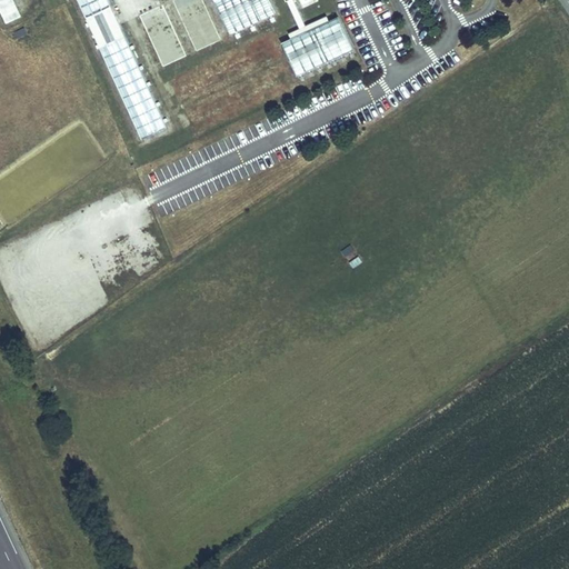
[(0,0),(0,13),(5,25),(21,18),(13,0),(0,0)]
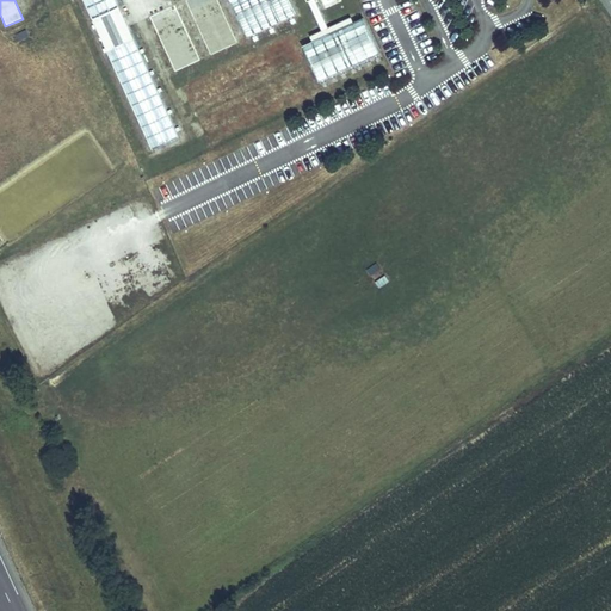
[(86,0),(149,142),(177,131),(118,0),(86,0)]
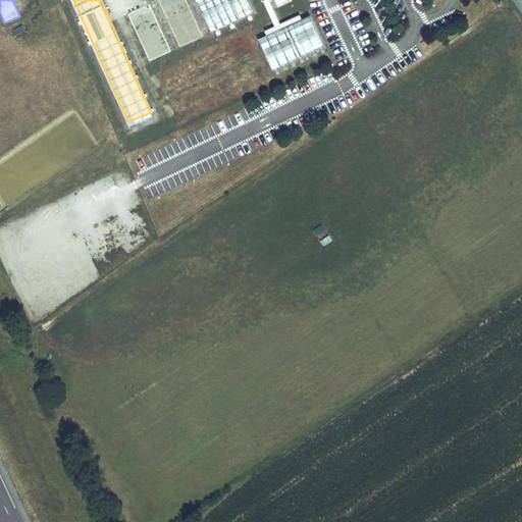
[(148,0),(127,9),(148,56),(169,47),(148,0)]
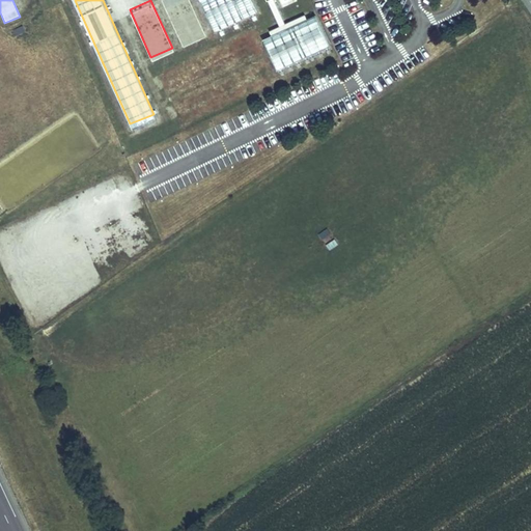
[(189,0),(162,0),(182,44),(204,33),(189,0)]
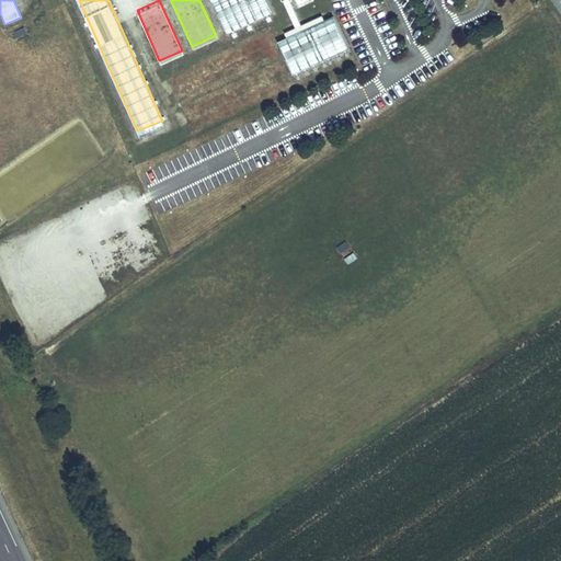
[(213,0),(227,31),(272,11),(266,0),(213,0)]
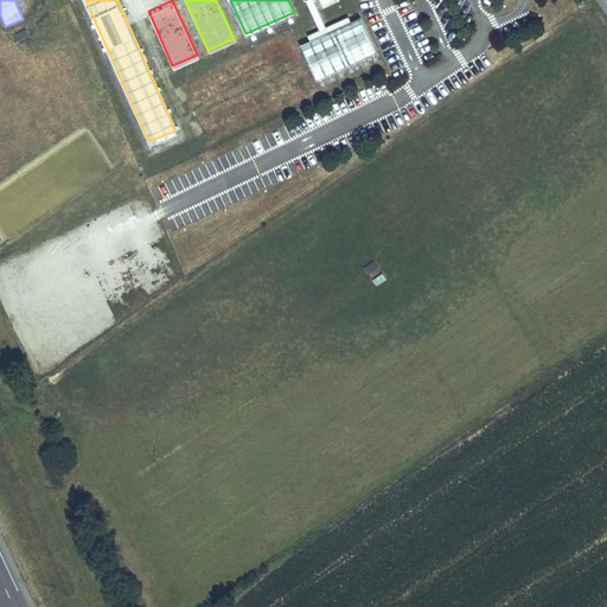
[(312,0),(305,0),(317,27),(324,24),(312,0)]
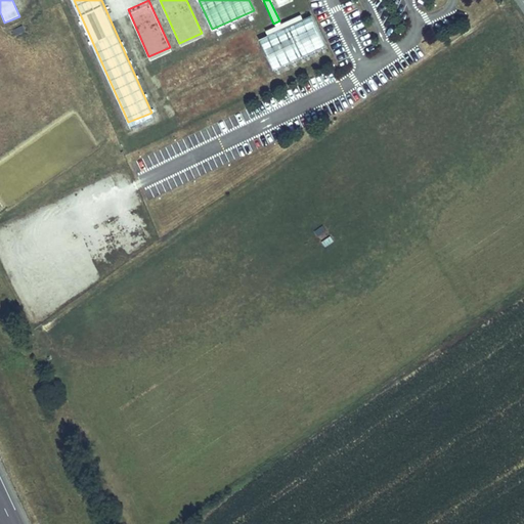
[(265,30),(266,34),(303,17),(301,12),(279,22),(279,20),(273,24),(264,29),(265,30)]
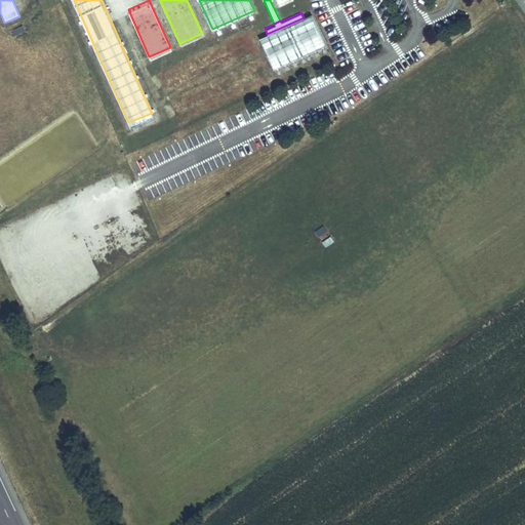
[(324,45),(311,14),(304,17),(267,34),(258,37),(272,68),(324,45)]
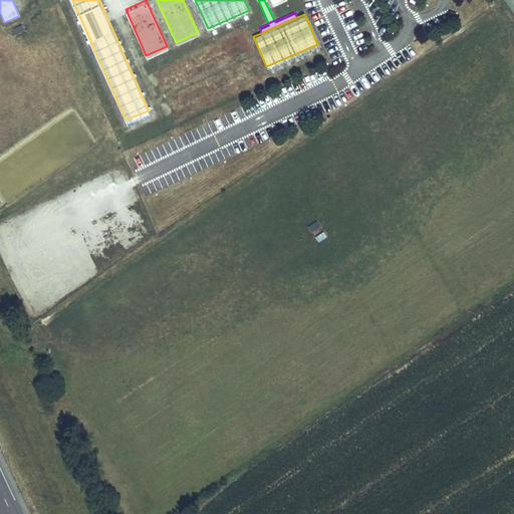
[(161,91),(255,53),(246,31),(152,69),(161,91)]
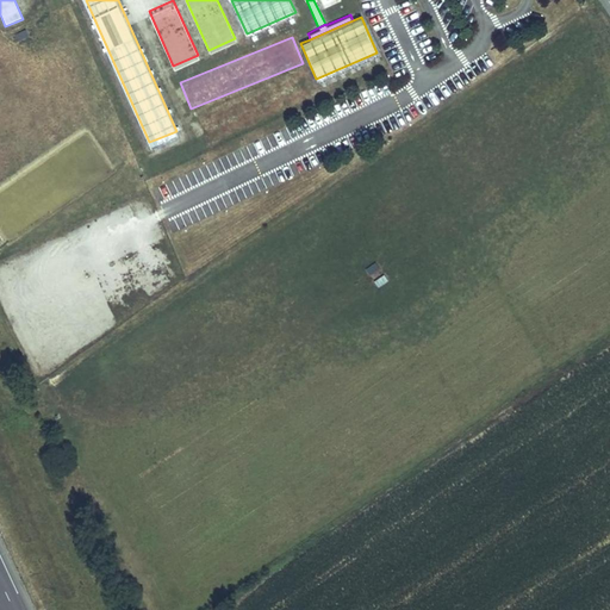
[(207,142),(318,95),(307,69),(195,116),(207,142)]
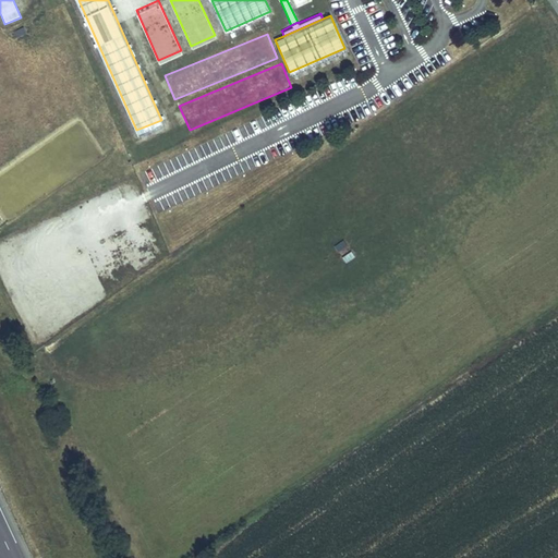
All buildings are outlined.
